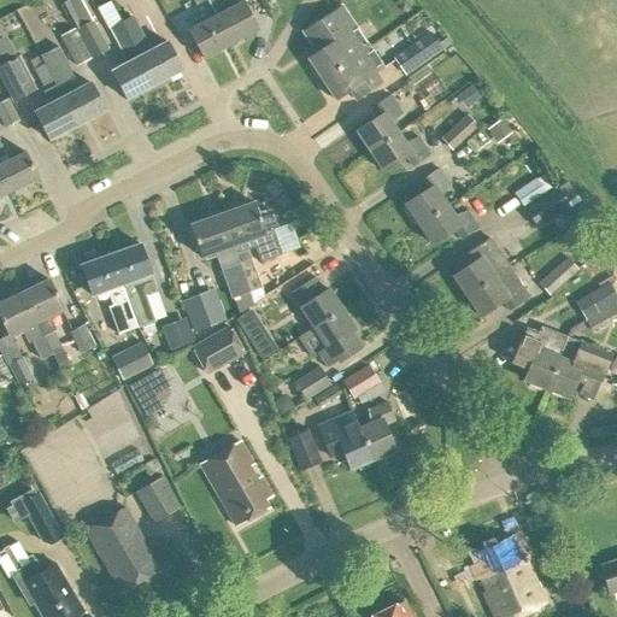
[(69,0),(63,4),(92,59),(107,51),(78,0),(69,0)]
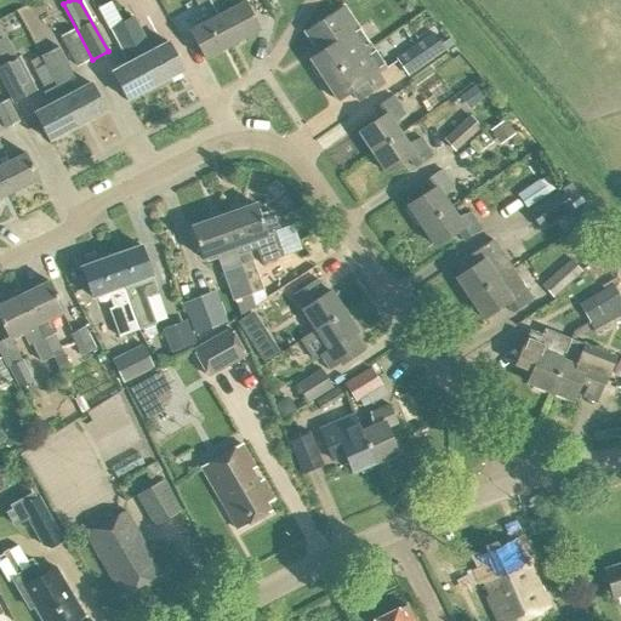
[(222,0),(208,0),(217,17),(232,45),(260,30),(245,1),(228,10),(222,0)]
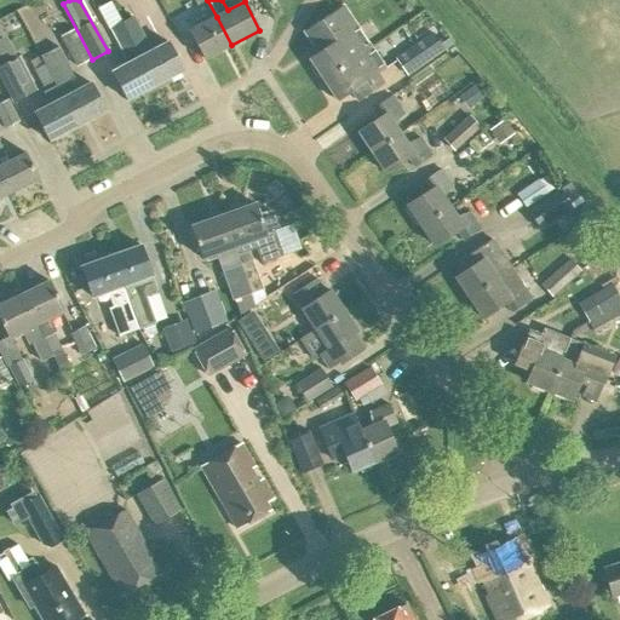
[(309,61),(322,80),(371,49),(342,6),(304,32),(313,45),(316,42),(322,51),(309,61)]
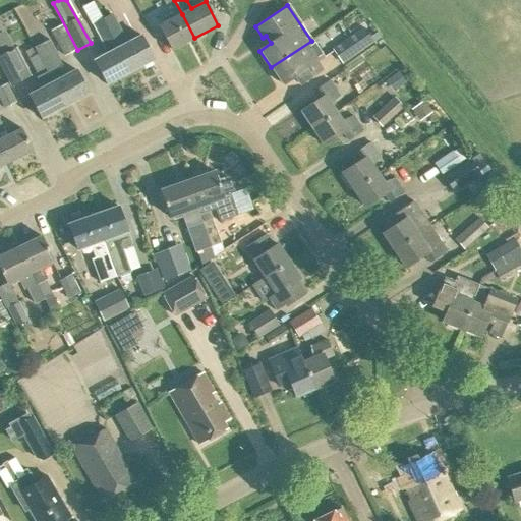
[(173,18),(159,26),(171,50),(194,38),(182,14),(173,18)]
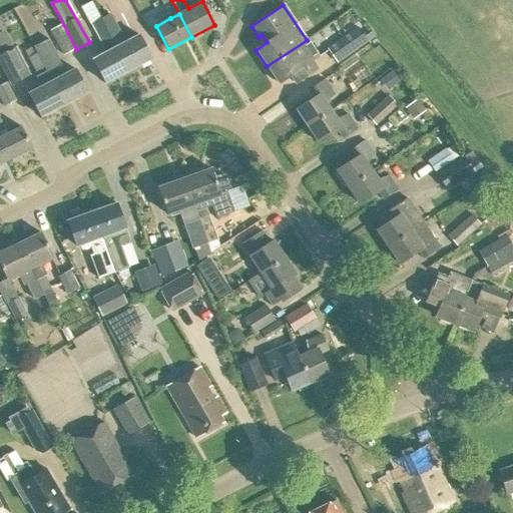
[(124,42),(116,29),(109,15),(101,20),(115,47),(128,70),(151,58),(138,35),(124,42)]
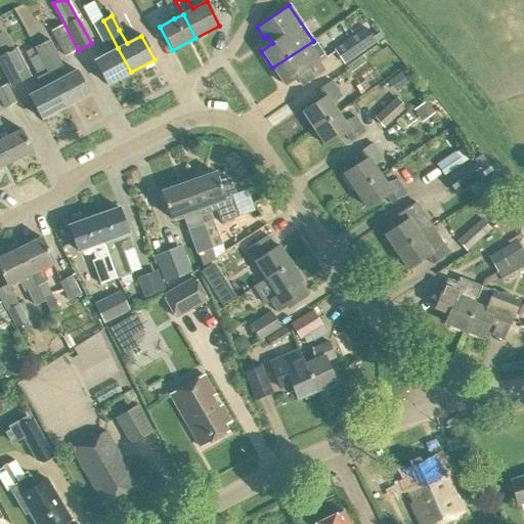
[(118,48),(103,20),(94,25),(101,38),(110,52),(94,60),(107,85),(131,72),(118,48)]
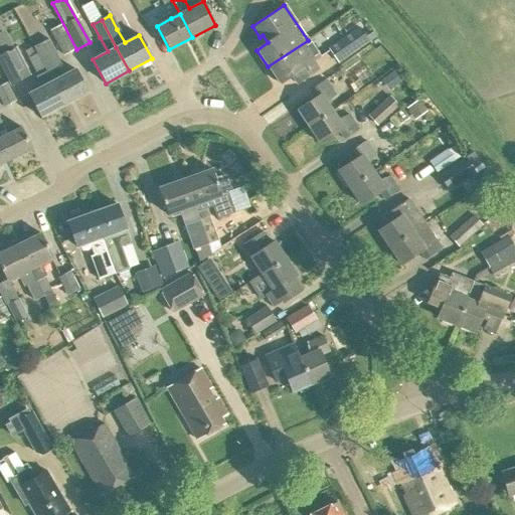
[(49,30),(62,56),(74,50),(61,24),(49,30)]
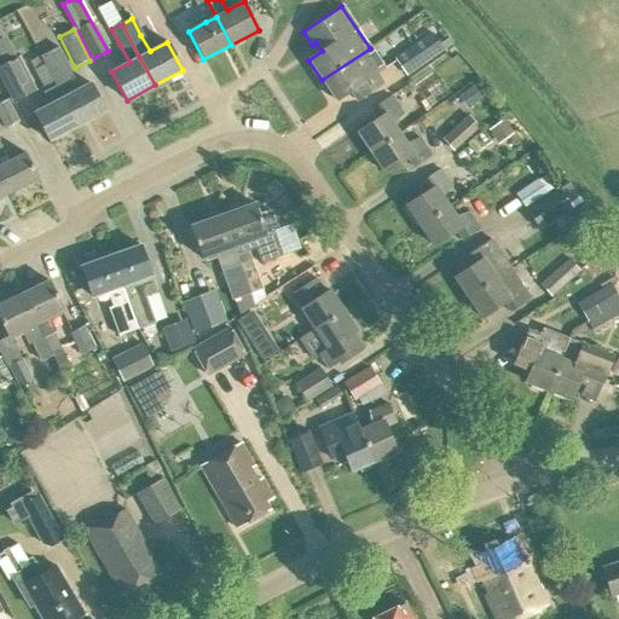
[(444,51),(452,46),(447,39),(439,45),(432,34),(394,59),(405,76),(444,51)]
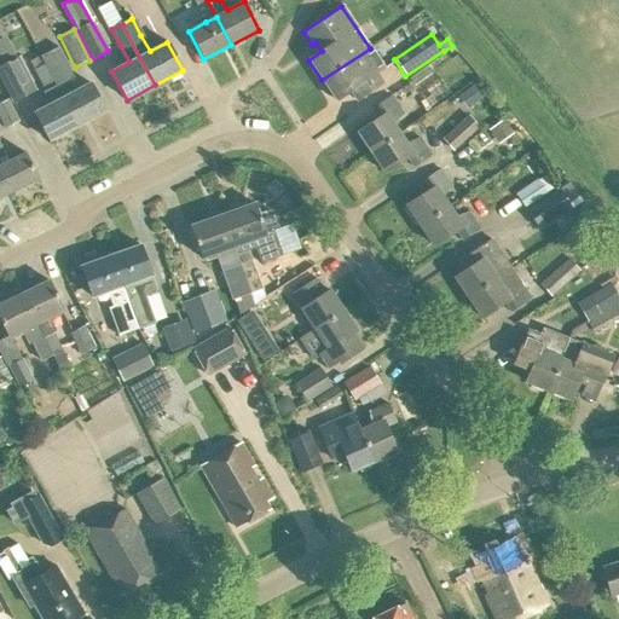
[(58,47),(40,57),(45,65),(53,81),(56,86),(62,97),(62,98),(77,126),(105,111),(90,84),(75,91),(69,79),(73,76),(58,47)]
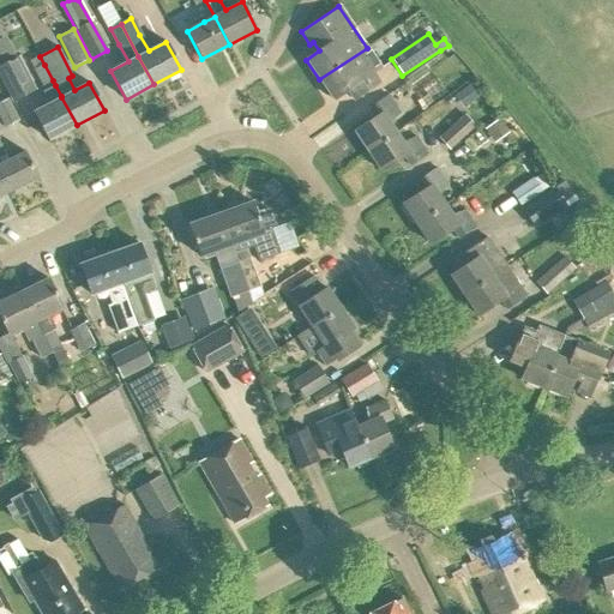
[(367,48),(319,79),(333,100),(347,90),(353,100),(379,83),(373,74),(381,68),(367,48)]
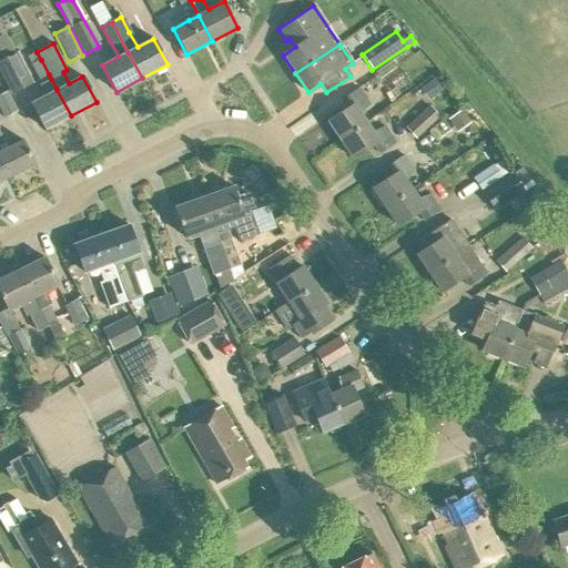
[(19,51),(0,61),(0,69),(13,94),(36,83),(19,51)]
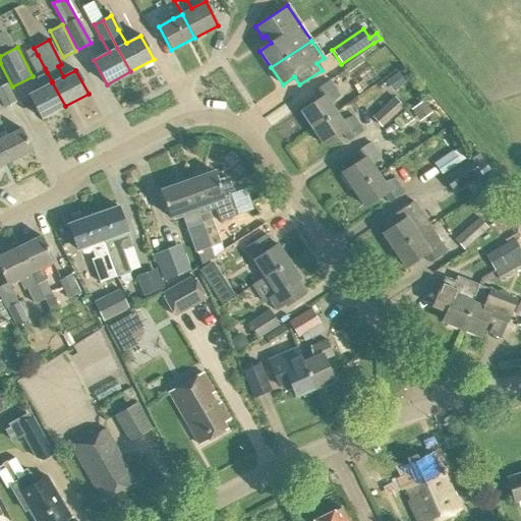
[(38,55),(29,59),(36,73),(45,68),(38,55)]
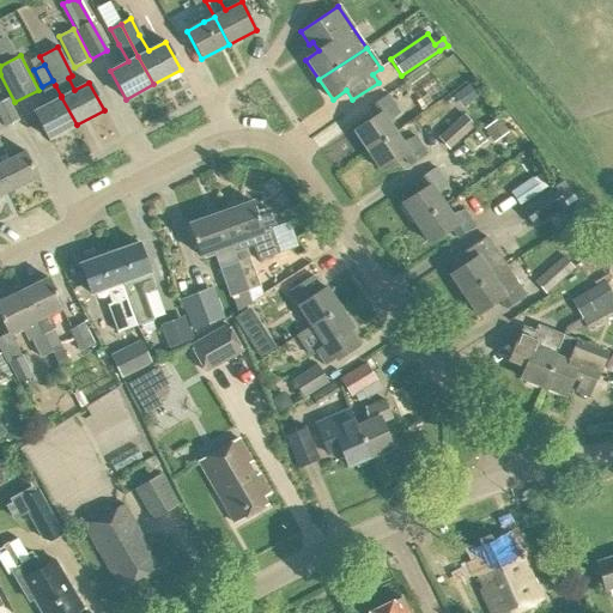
[(467,85),(456,93),(466,107),(477,98),(467,85)]
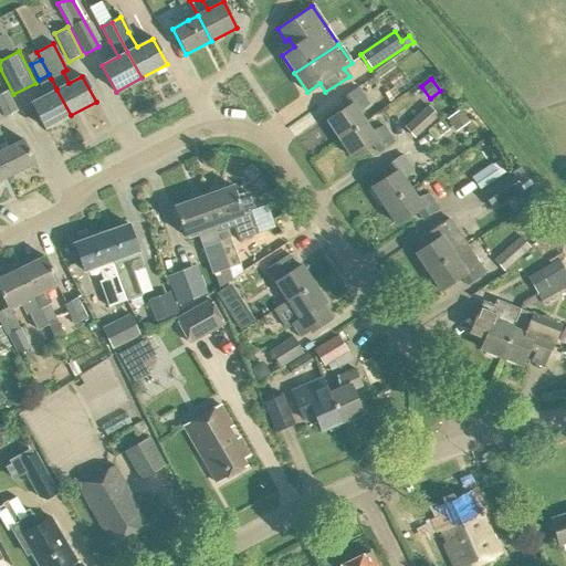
[(339,139),(365,123),(359,114),(368,104),(357,88),(342,98),(347,107),(327,122),(339,139)]
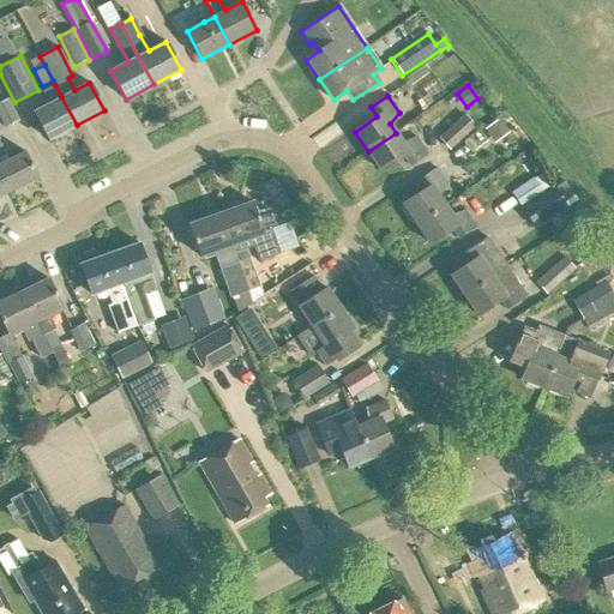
[(52,102),(34,112),(49,140),(77,125),(61,97),(52,102)]
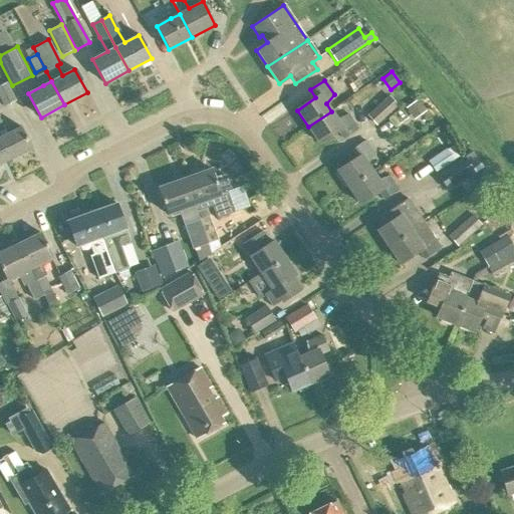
[(6,83),(0,86),(0,101),(3,108),(15,101),(6,83)]
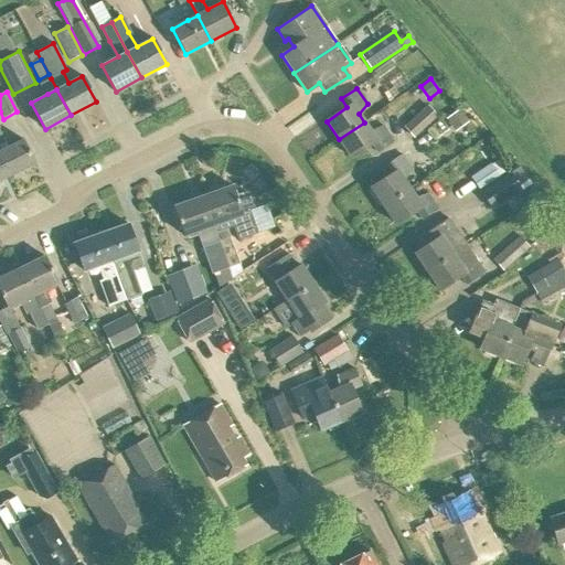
[(403,128),(413,139),(437,116),(428,105),(403,128)]
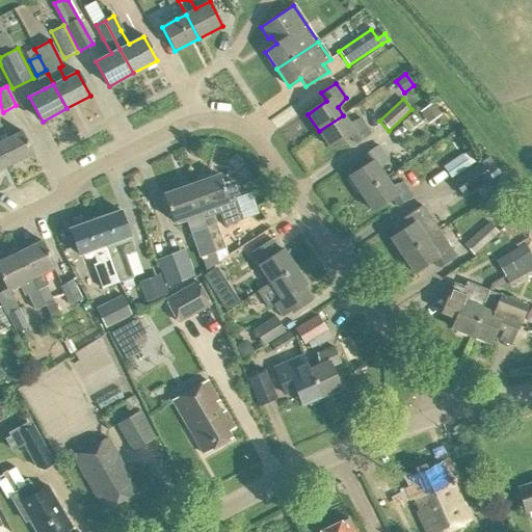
[(420,112),(428,125),(440,116),(431,104),(420,112)]
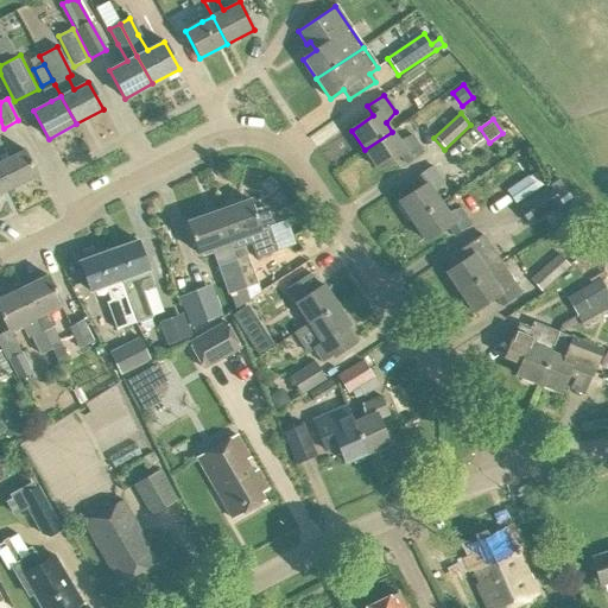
[(392,132),(365,150),(378,170),(399,156),(405,164),(423,153),(411,135),(398,140),(392,132)]
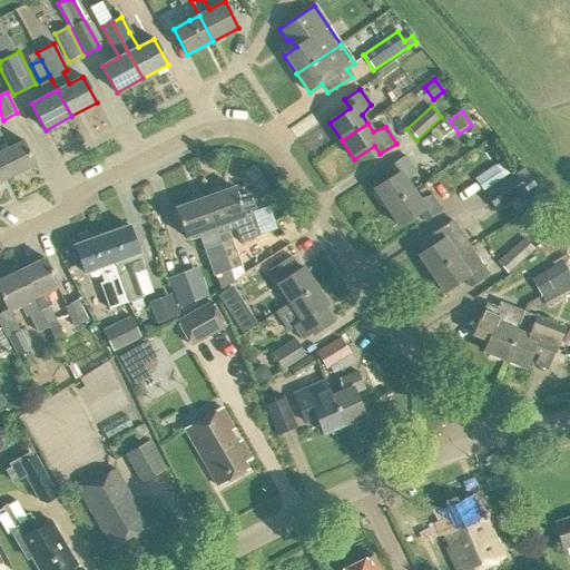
[(22,140),(0,151),(0,166),(7,179),(35,165),(22,140)]
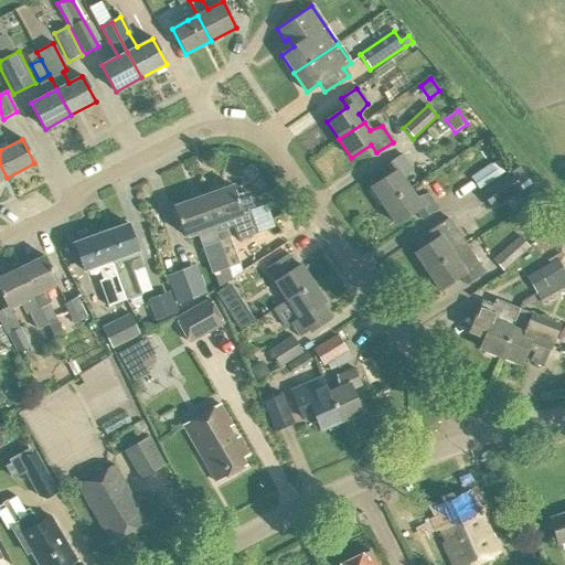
[(371,188),(383,206),(409,190),(403,180),(412,170),(402,156),(385,166),(392,174),(371,188)]
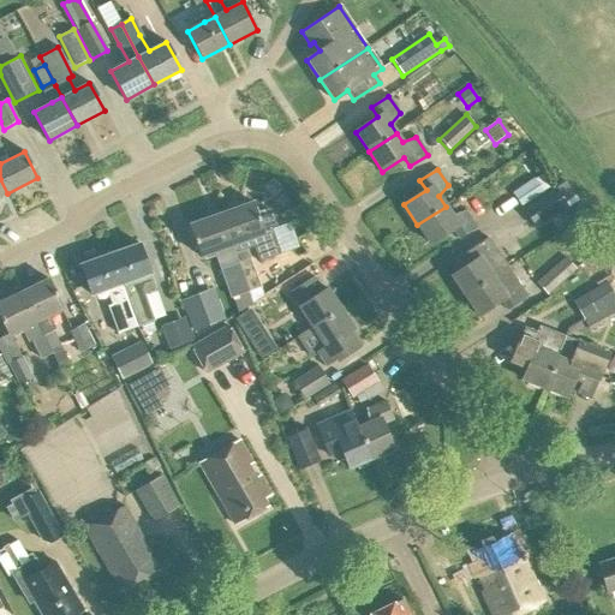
[(542,175),(537,178),(533,180),(533,179),(512,193),(521,208),(543,193),(543,192),(550,187),(542,175)]
